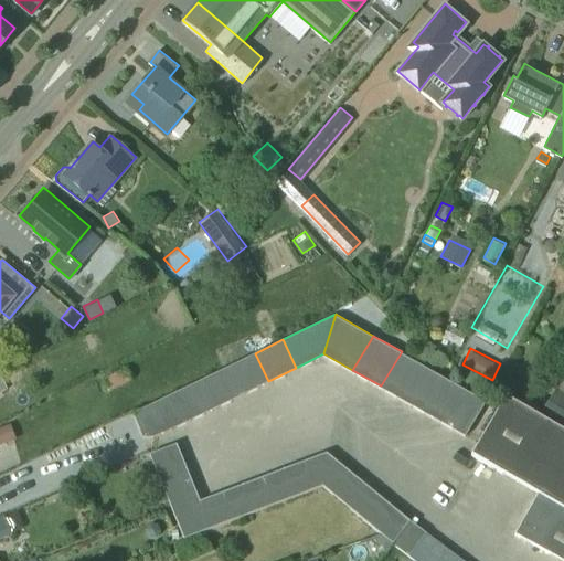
[(431,368),(402,351),(381,385),(408,402),(431,368)]
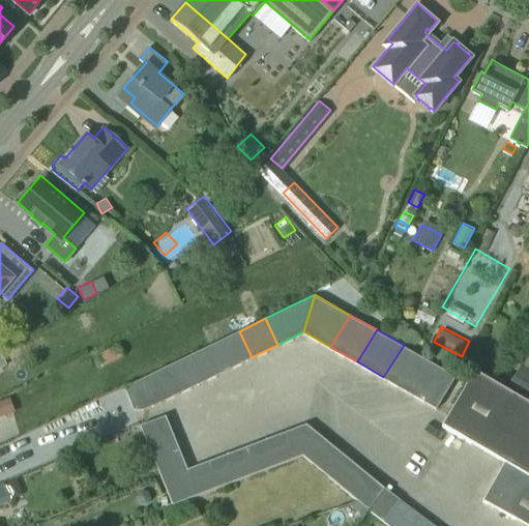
[(239,331),(213,344),(226,370),(252,357),(239,331)]
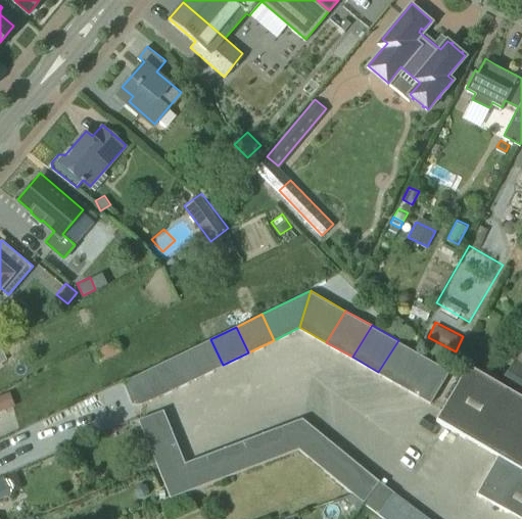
[(210,339),(184,351),(196,377),(223,365),(210,339)]
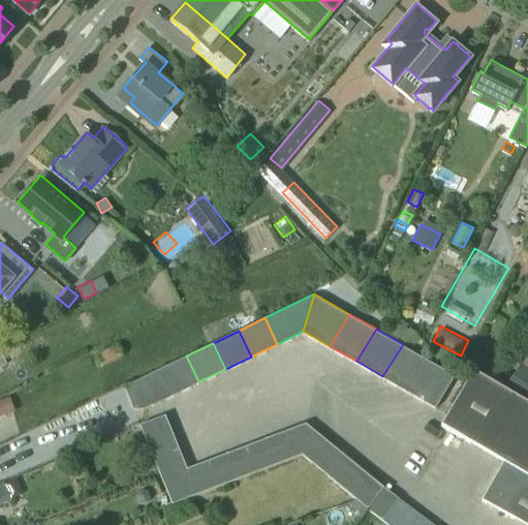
[(429,359),(403,344),(382,376),(409,392),(429,359)]
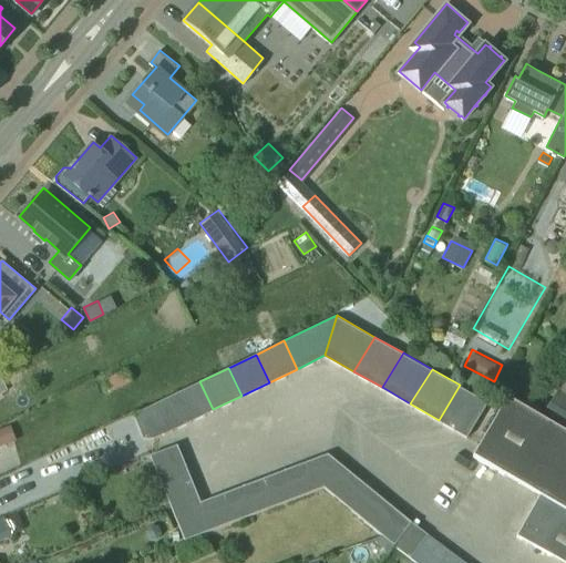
[(199,381),(173,395),(186,422),(213,409),(199,381)]
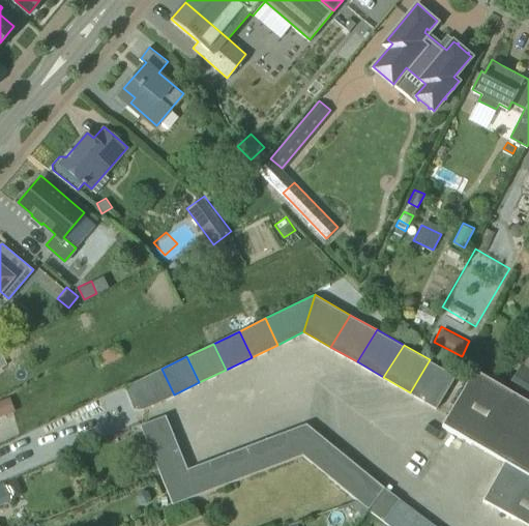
[(457,375),(430,359),(410,392),(437,407),(457,375)]
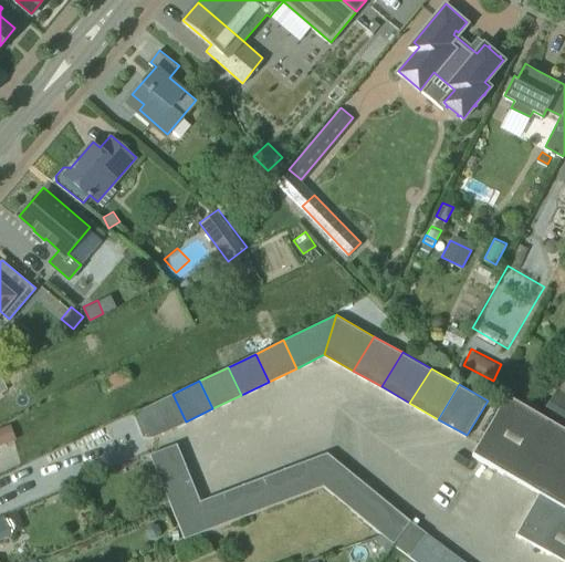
[(564,391),(557,386),(542,410),(564,425),(564,391)]
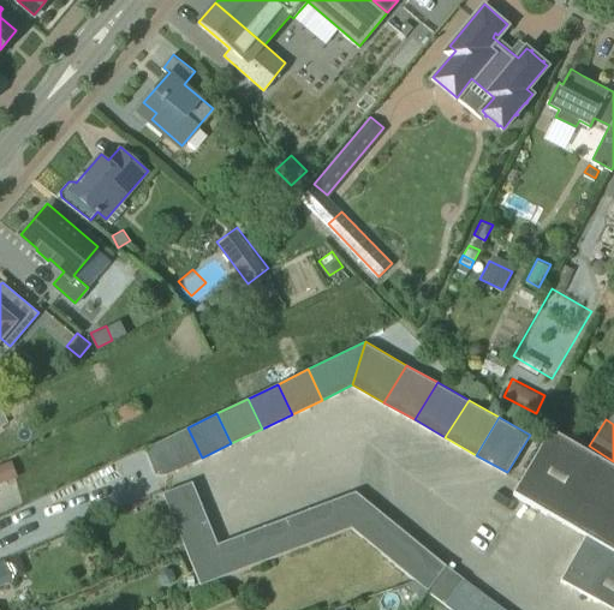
[(188,428),(145,447),(156,473),(167,473),(202,458),(188,428)]
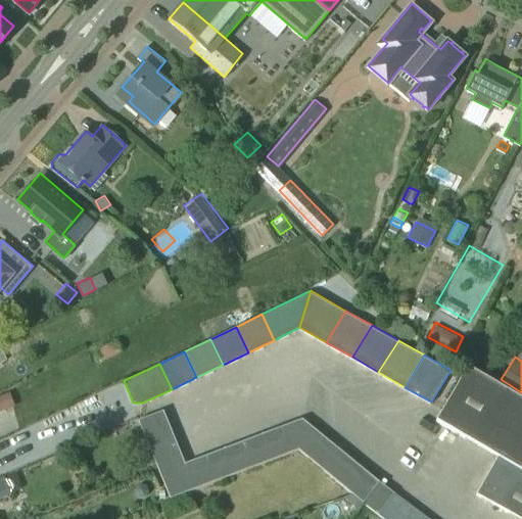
[(497,454),(521,412),(521,394),(467,364),(436,418),(497,454)]
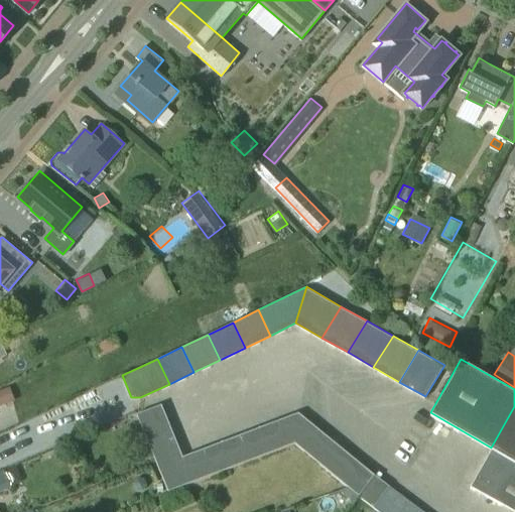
[(169,421),(162,403),(137,412),(144,431),(169,421)]
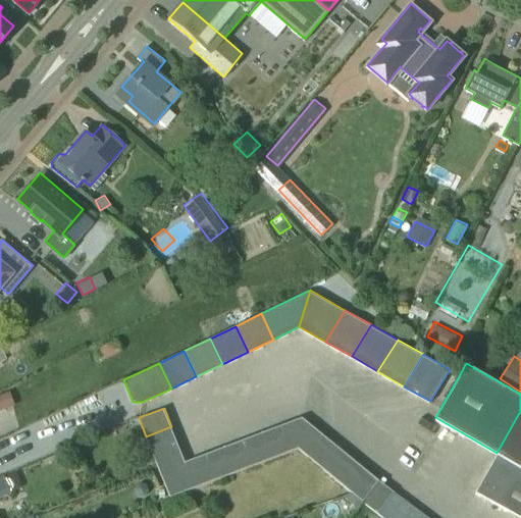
[(520,411),(497,453),(520,466),(520,411)]
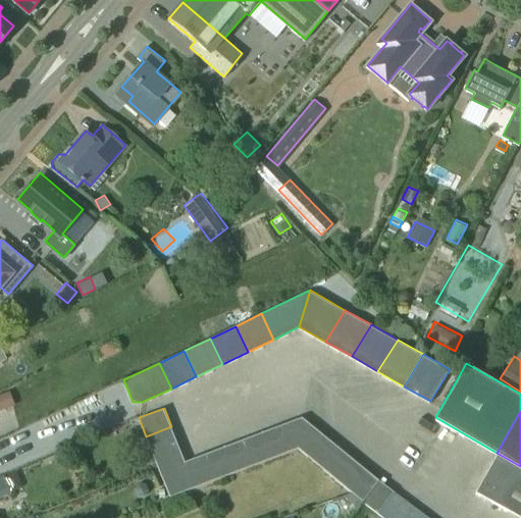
[(302,416),(280,424),(290,449),(297,446),(314,425),(302,416)]
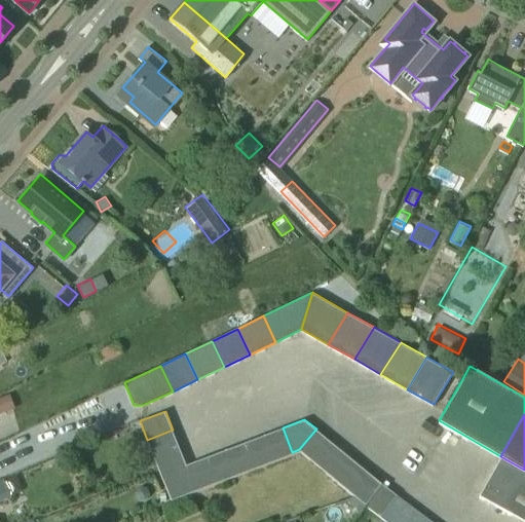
[(283,427),(264,435),(273,459),(292,452),(283,427)]
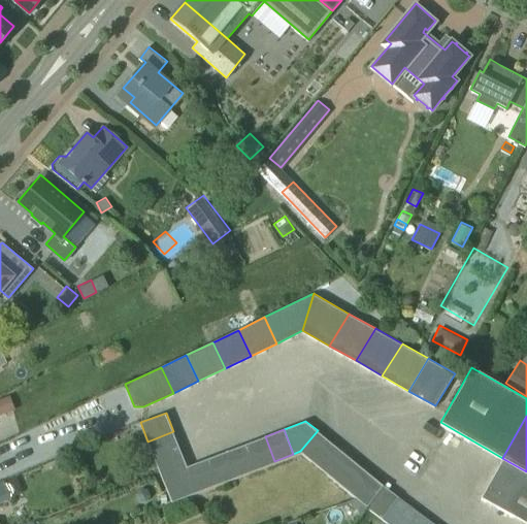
[(314,462),(331,441),(318,430),(300,451),(314,462)]
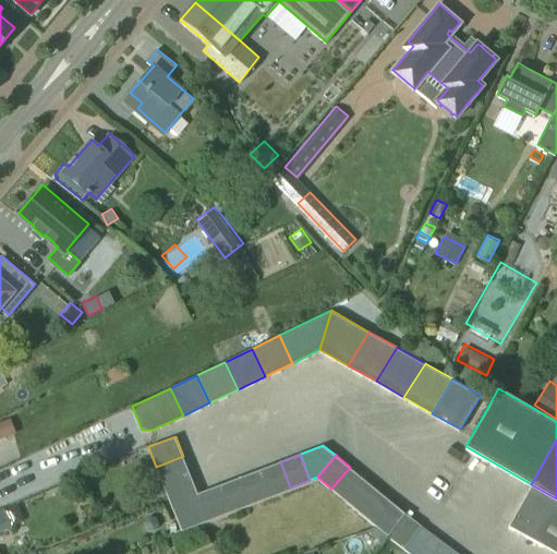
[(192,477),(183,456),(156,467),(164,486),(192,477)]
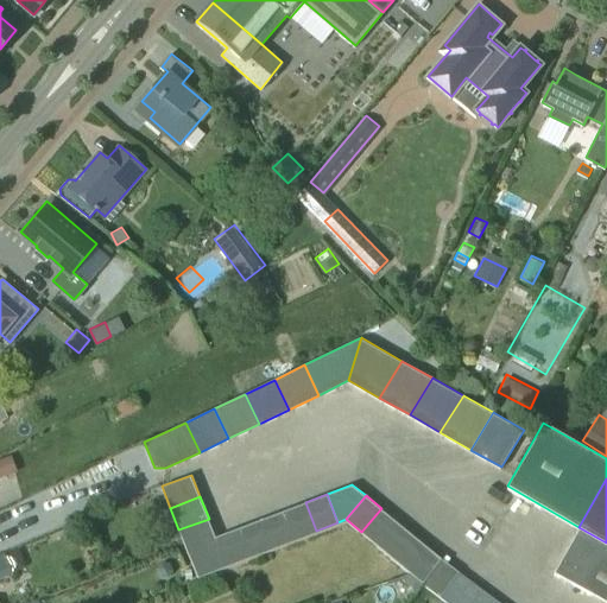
[(316,531),(305,502),(283,511),(293,539),(316,531)]
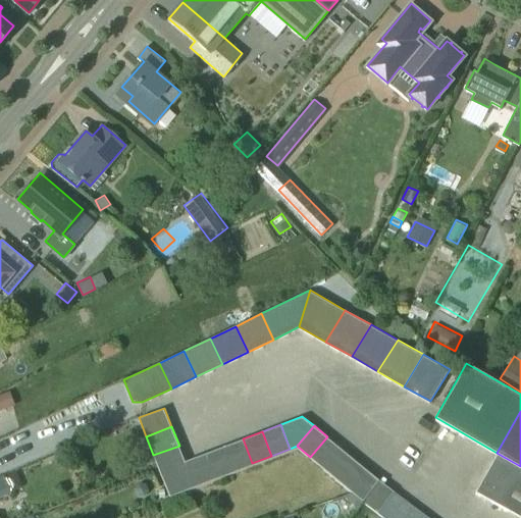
[(341,447),(327,436),(310,457),(323,468),(341,447)]
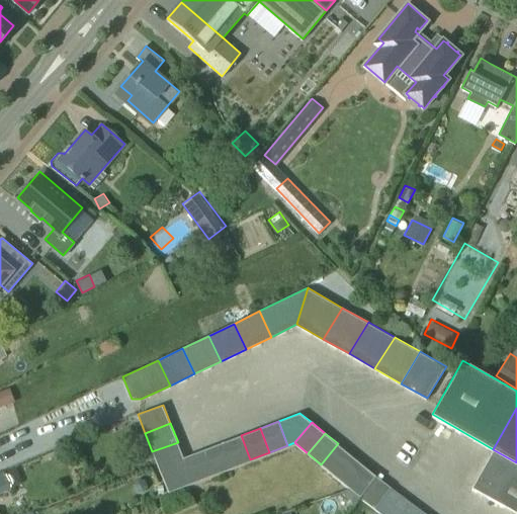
[(241,435),(222,442),(231,466),(250,459),(241,435)]
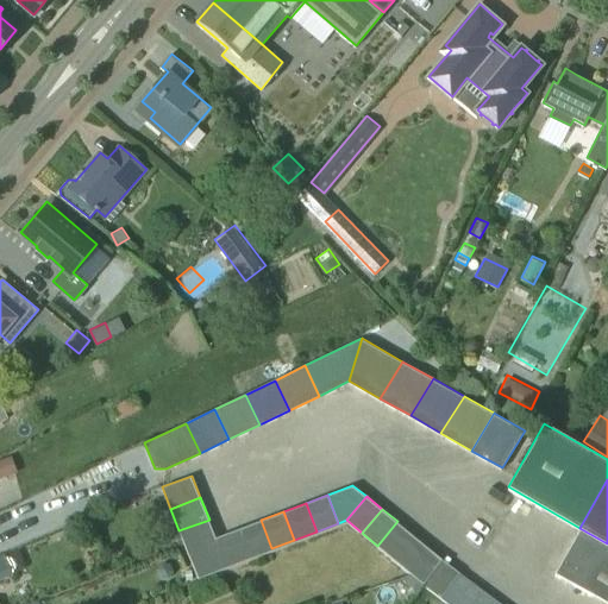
[(217,536),(210,520),(179,530),(196,577),(227,566),(217,536)]
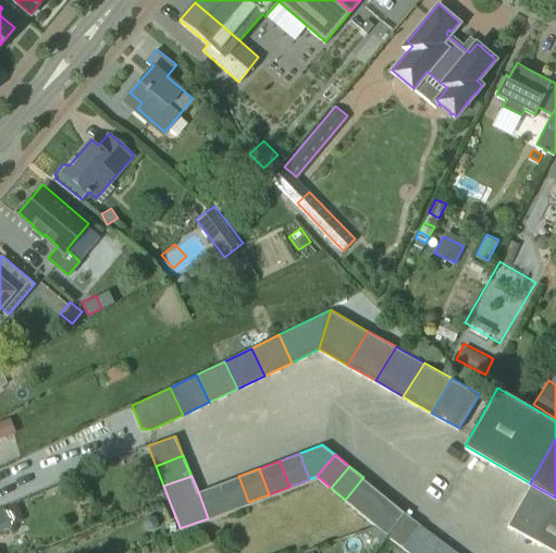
[(248,502),(238,476),(218,483),(229,510),(248,502)]
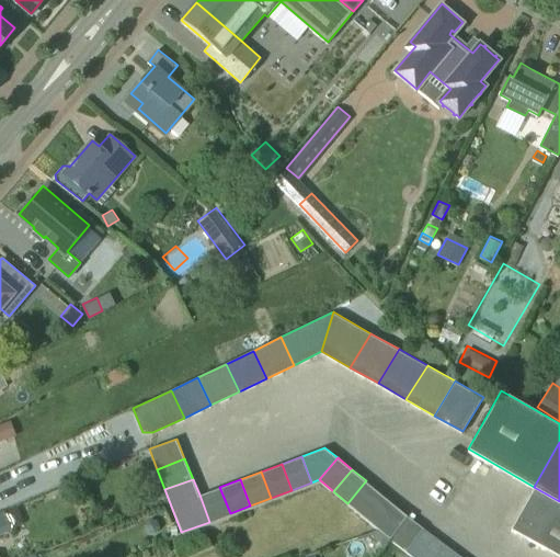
[(347,503),(362,514),(380,492),(366,480),(347,503)]
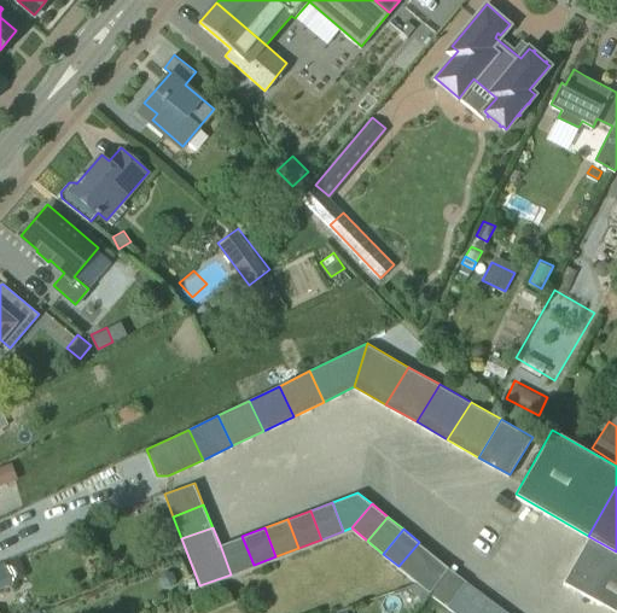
[(254,565),(242,536),(220,544),(231,574),(254,565)]
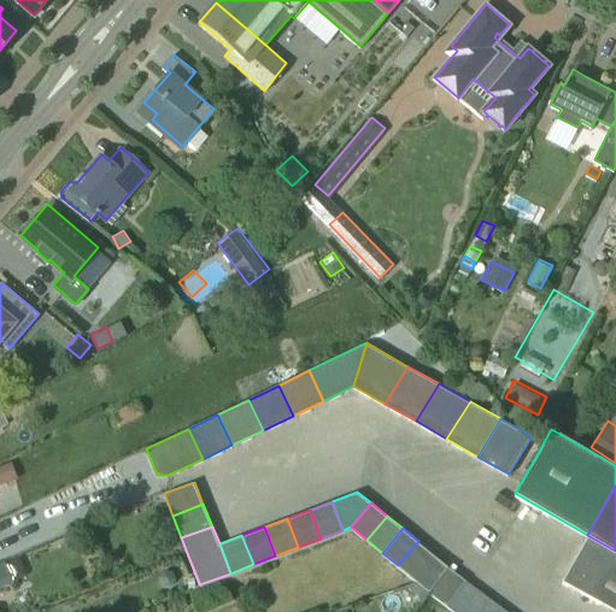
[(562,580),(615,610),(615,551),(587,535),(562,580)]
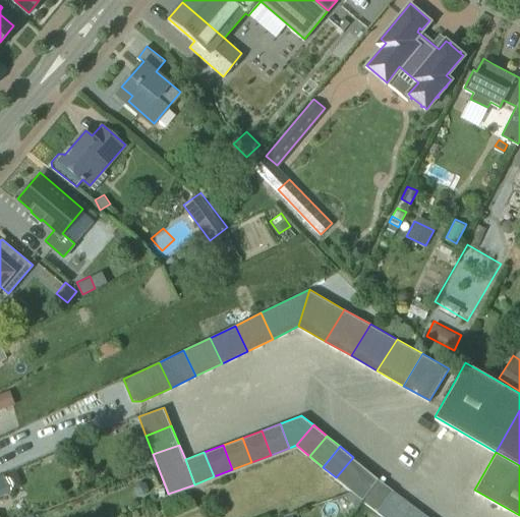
[(353,457),(336,477),(349,489),(366,468),(353,457)]
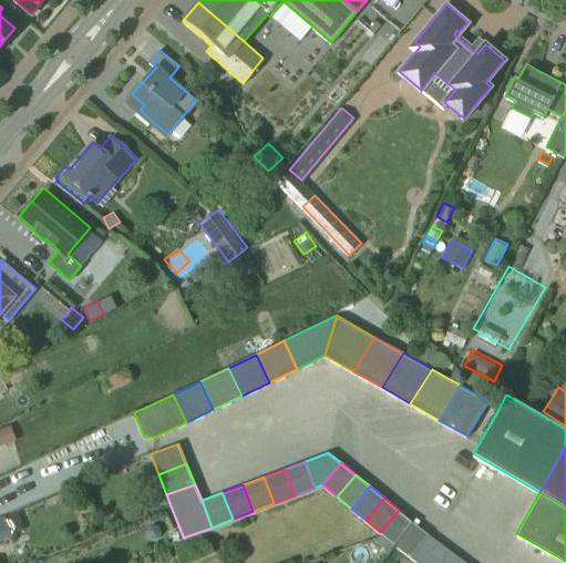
[(399,510),(380,532),(382,533),(394,544),(412,521),(399,510)]
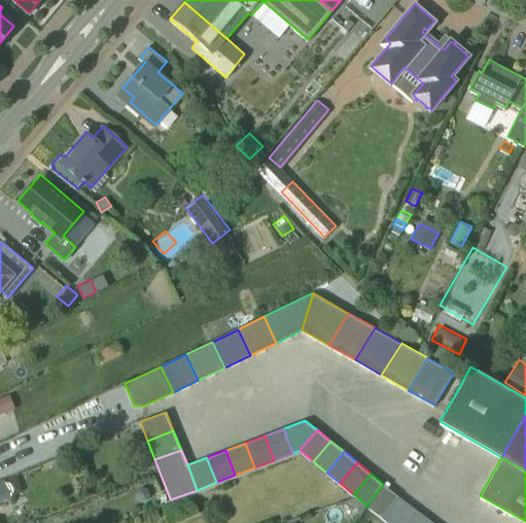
[(0,500),(11,496),(4,478),(0,479),(0,500)]
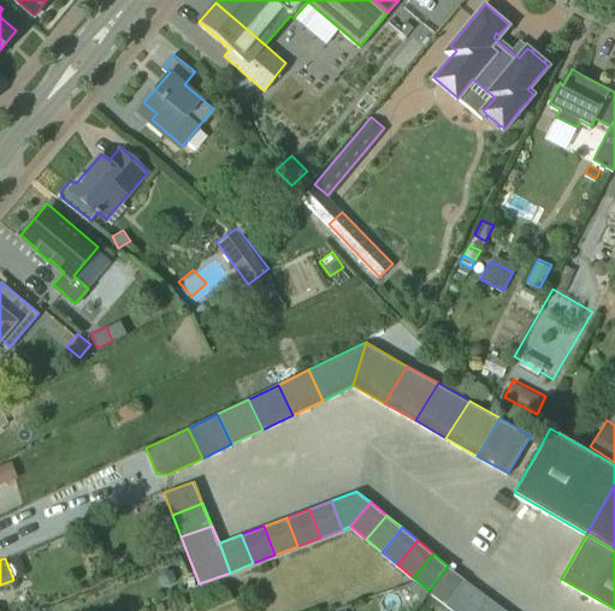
[(448,565),(429,591),(441,600),(460,574),(448,565)]
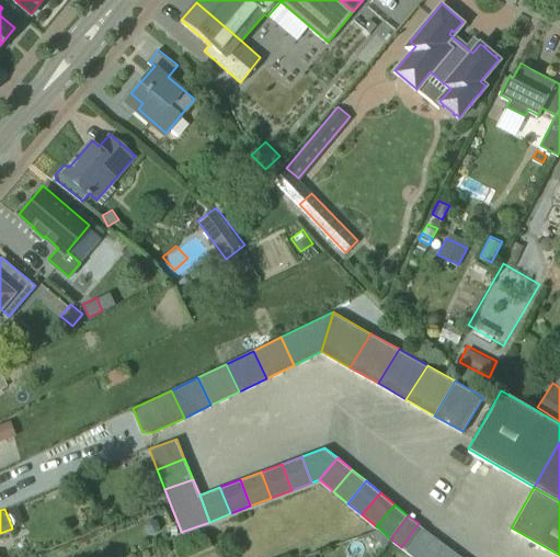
[(431,532),(419,523),(401,547),(413,555),(431,532)]
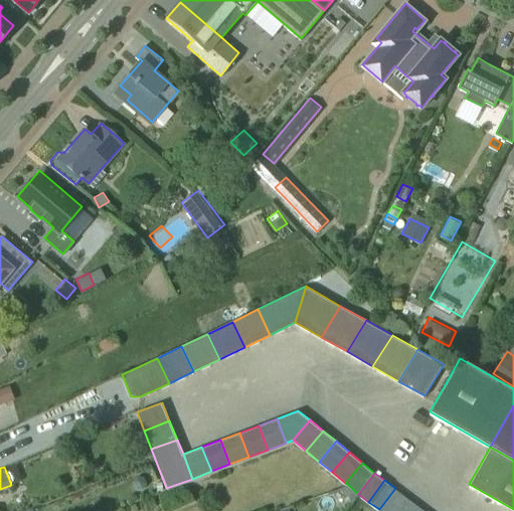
[(187,482),(161,493),(168,510),(195,500),(187,482)]
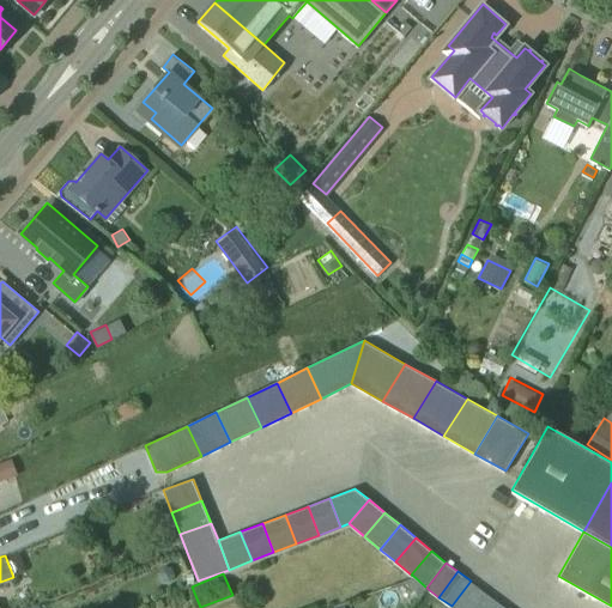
[(416,590),(418,597),(426,588),(413,576),(403,579),(416,590)]
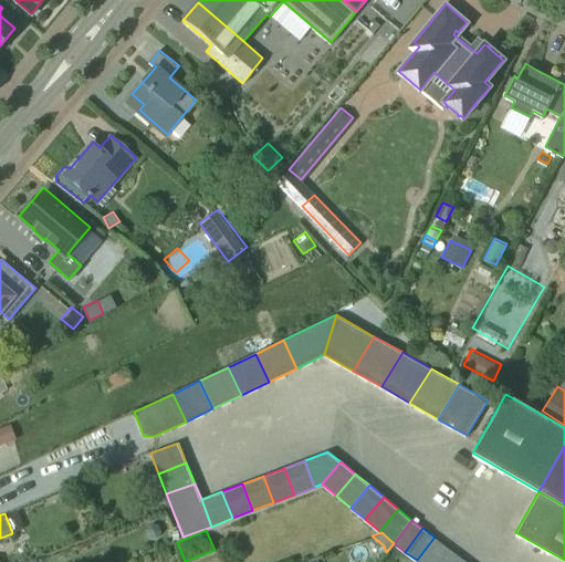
[(432,561),(446,545),(435,537),(417,560),(419,561),(432,561)]
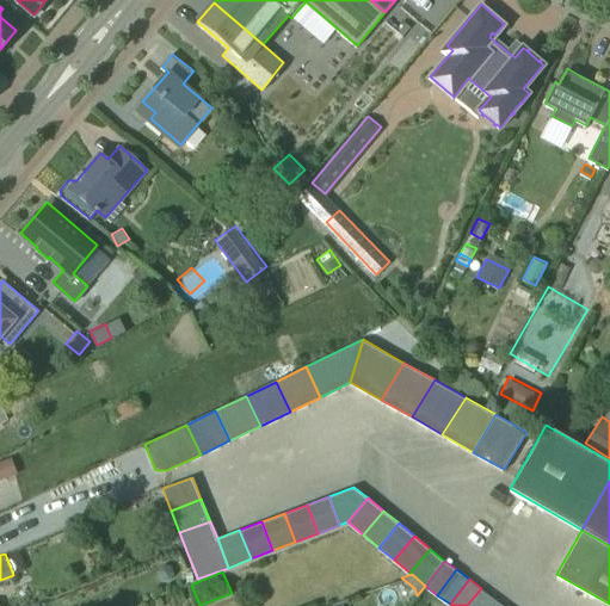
[(486,605),(493,598),(481,588),(467,605),(486,605)]
